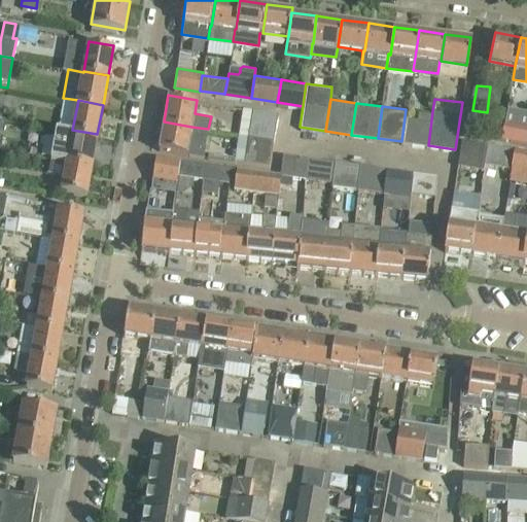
[(253,107),(250,134),(274,138),(278,111),(253,107)]
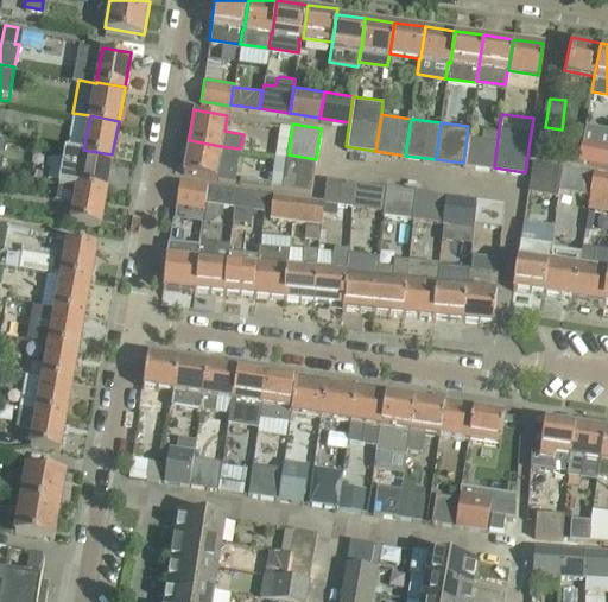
[(468,126),(463,163),(494,168),(499,128),(483,126),(482,135),(470,134),(470,127),(468,126)]
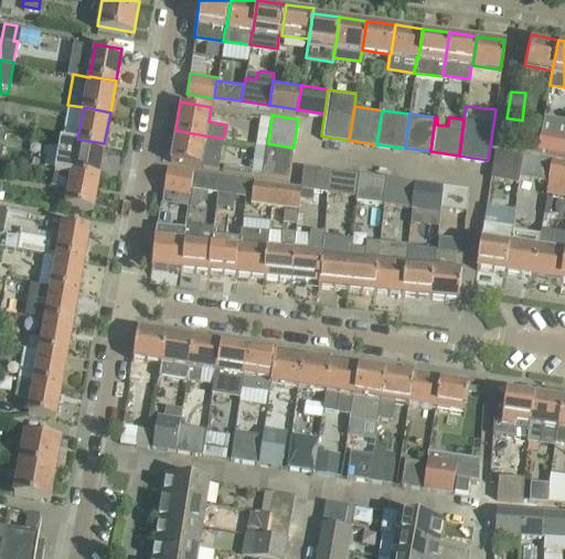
[(539,148),(542,129),(528,126),(524,144),(539,148)]
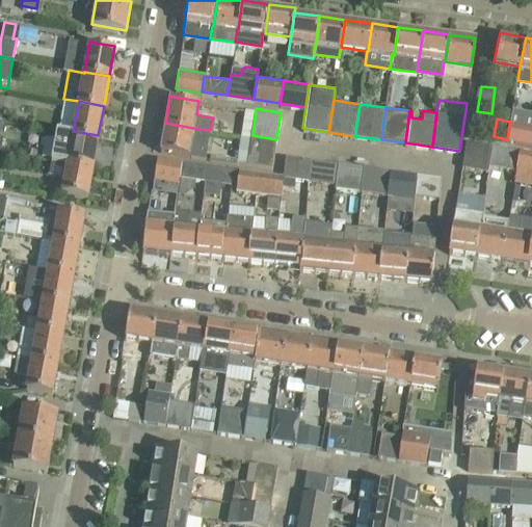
[(521,123),(510,122),(507,139),(531,142),(531,136),(531,126),(521,125),(521,123)]
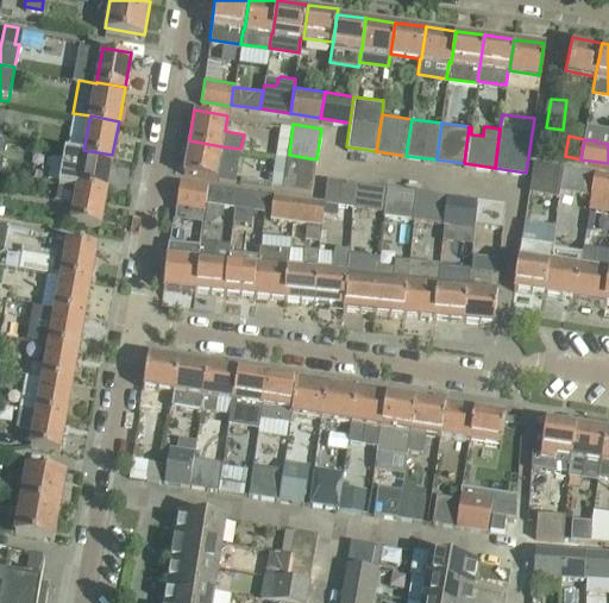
[(221,146),(189,140),(183,170),(234,180),(237,164),(240,149),(221,146)]
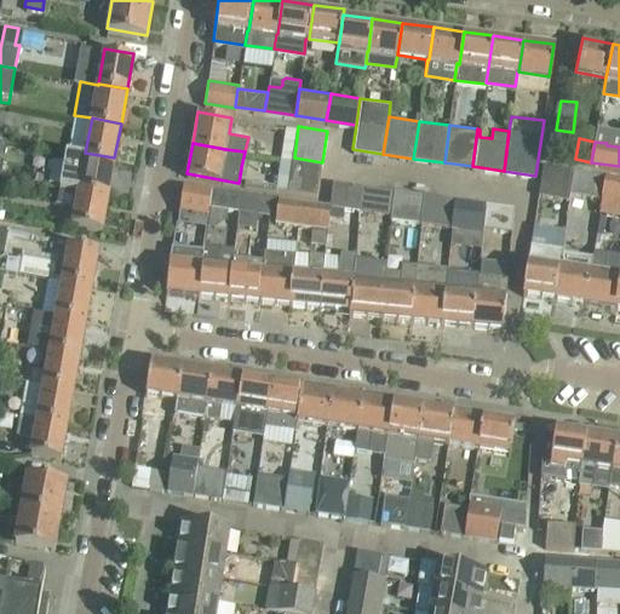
[(114,158),(85,153),(67,149),(59,184),(108,193),(114,158)]
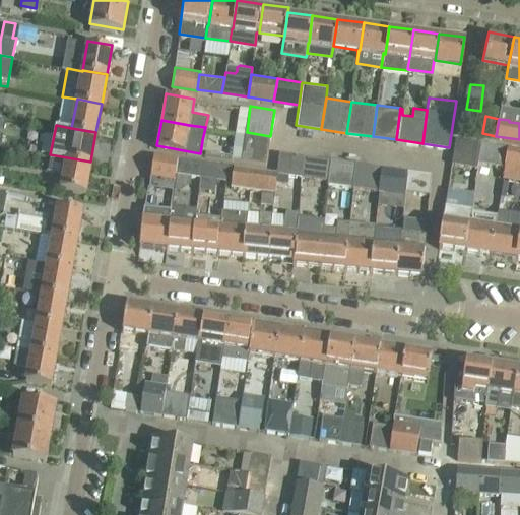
[(231,155),(243,157),(247,132),(235,130),(231,155)]
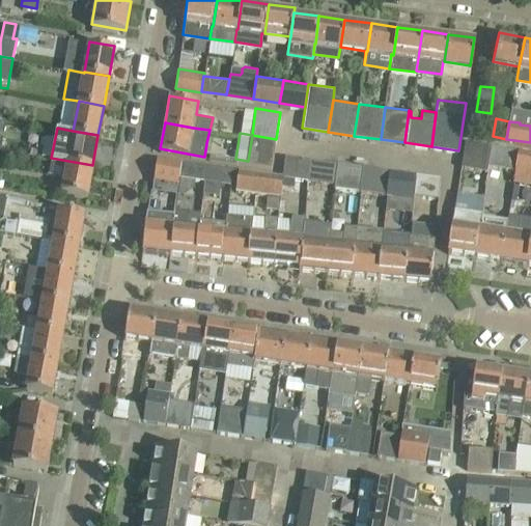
[(276,139),(252,135),(248,161),(272,164),(276,139)]
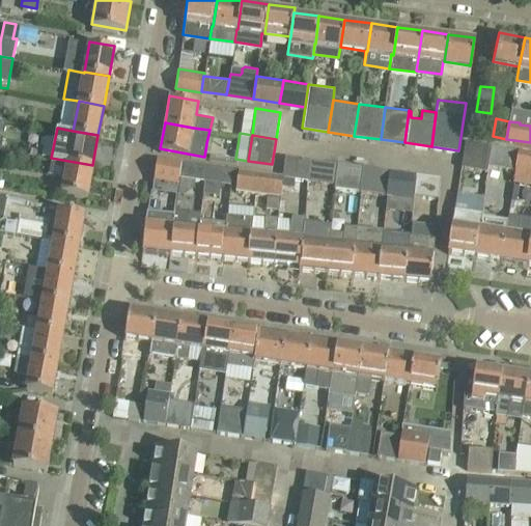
[(486,169),(487,163),(490,143),(466,138),(462,164),(486,169)]
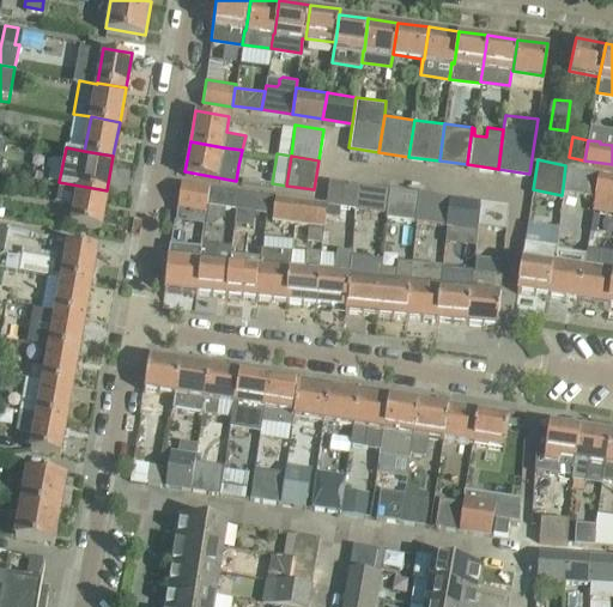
[(565,165),(563,188),(595,193),(595,192),(598,171),(565,165)]
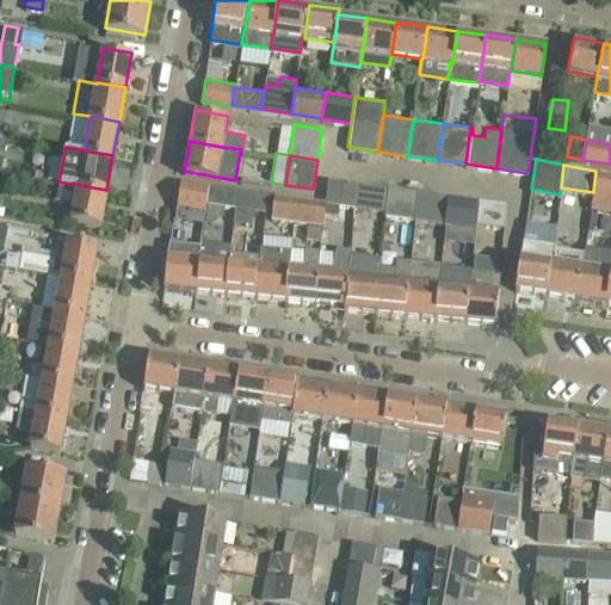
[(610,193),(610,172),(596,170),(596,171),(593,191),(610,193)]
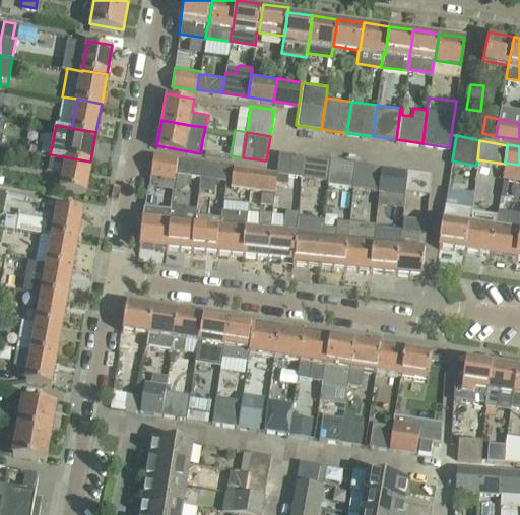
[(277,172),(302,175),(304,154),(279,151),(276,171),(277,172)]
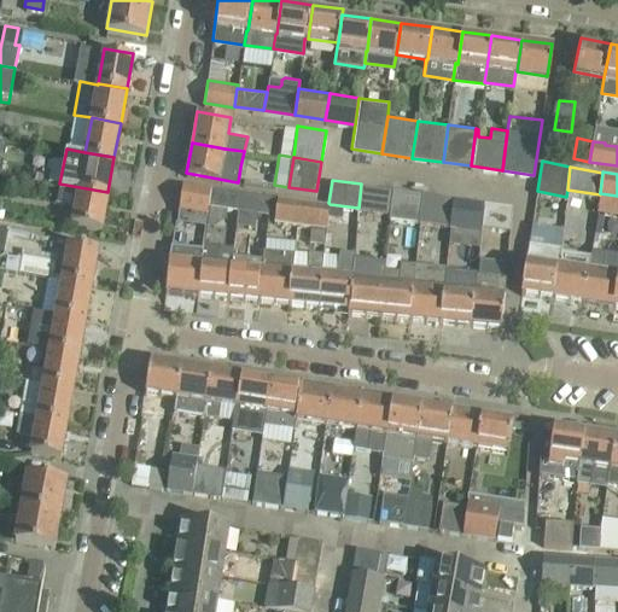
[(207,211),(208,204),(210,186),(182,182),(179,208),(207,211)]
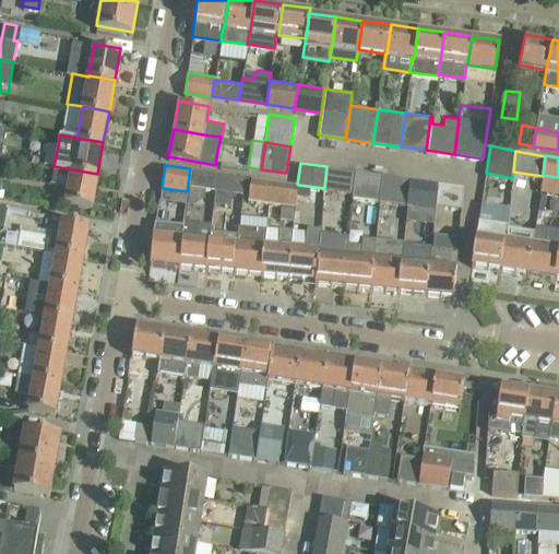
[(92,205),(97,174),(54,166),(51,180),(69,183),(66,201),(92,205)]
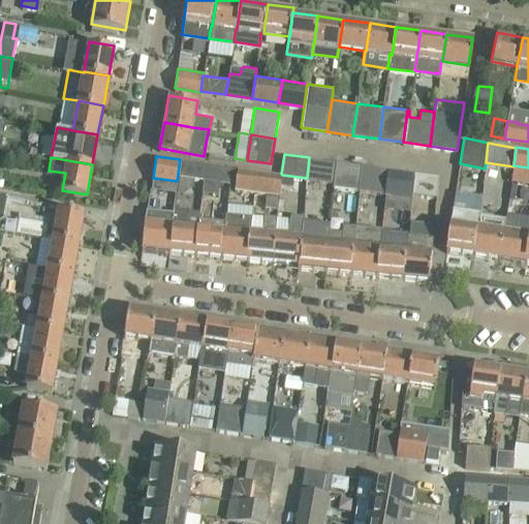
[(320,158),(309,157),(307,178),(318,179),(320,158)]
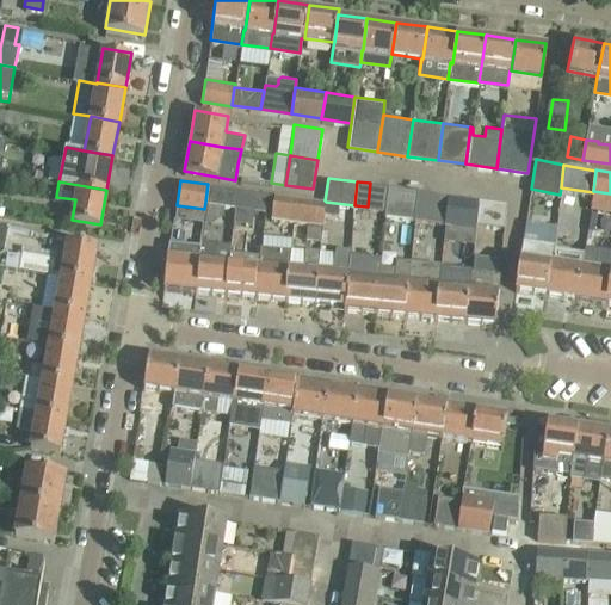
[(368,207),(386,209),(388,185),(370,183),(368,207)]
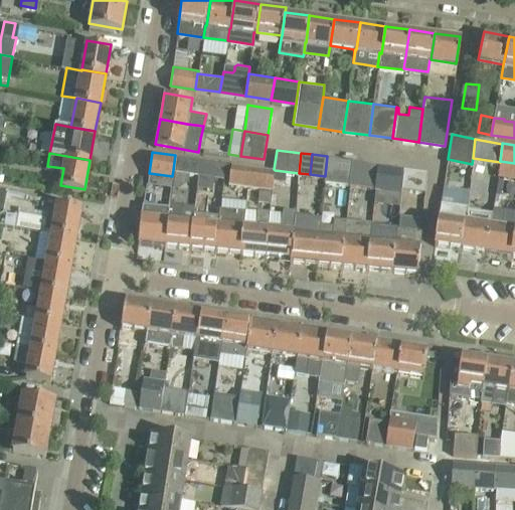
[(173,170),(196,173),(199,159),(175,155),(173,170)]
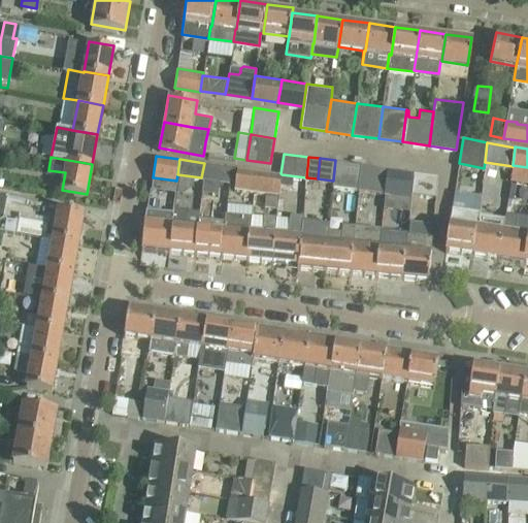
[(360,163),(335,160),(333,181),(332,185),(358,188),(360,163)]
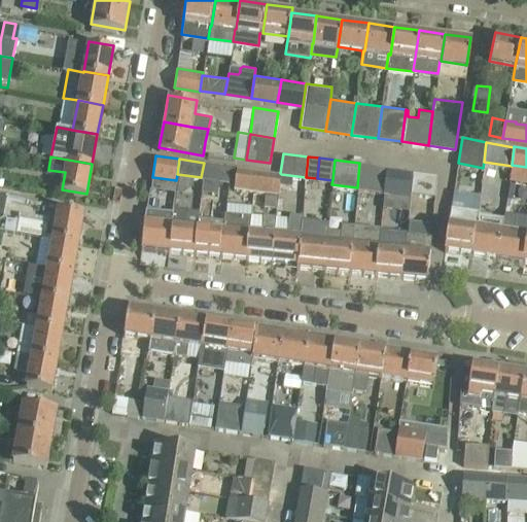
[(204,163),(201,177),(203,178),(219,180),(221,181),(223,166),(204,163)]
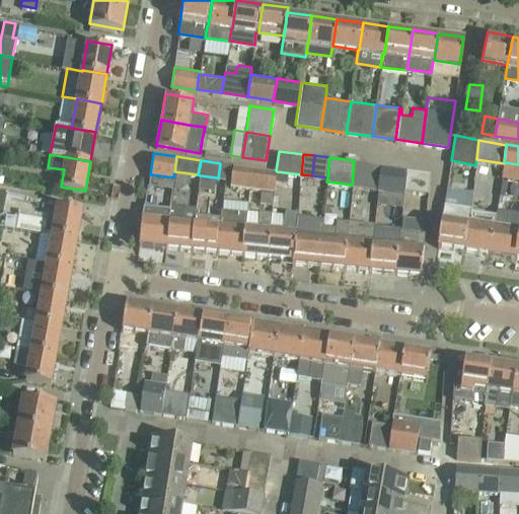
[(377,188),(378,185),(380,163),(354,160),(352,185),(377,188)]
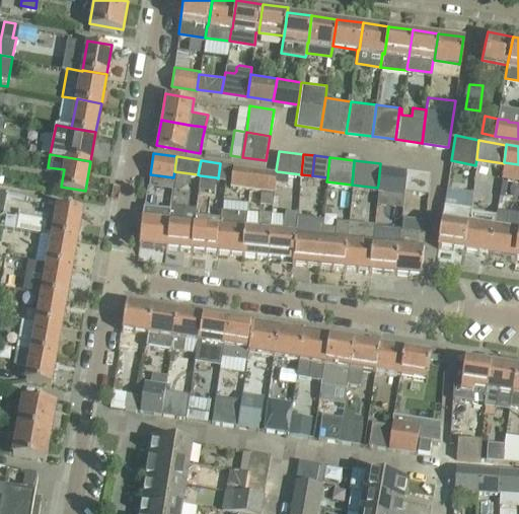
[(380,163),(378,185),(389,186),(392,165),(380,163)]
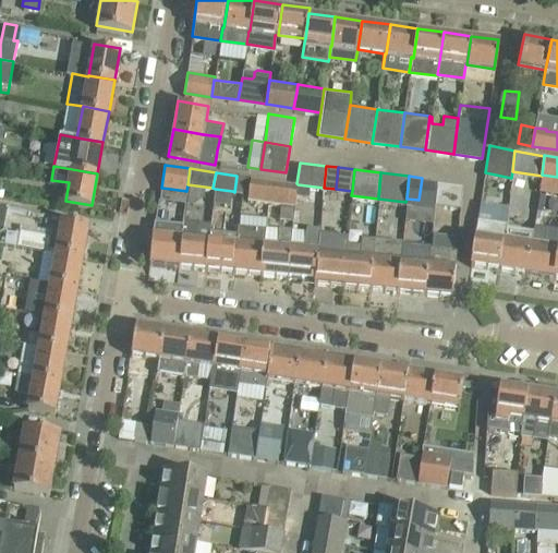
[(280,202),(283,181),(251,177),(247,197),(280,202)]
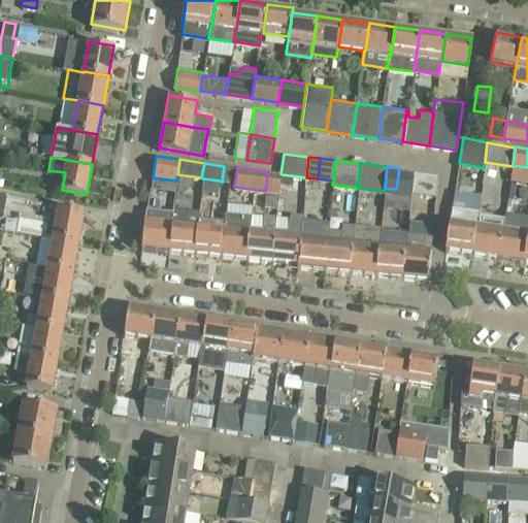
[(268,171),(265,191),(263,204),(276,206),(278,193),(282,174),(281,173),(268,171)]
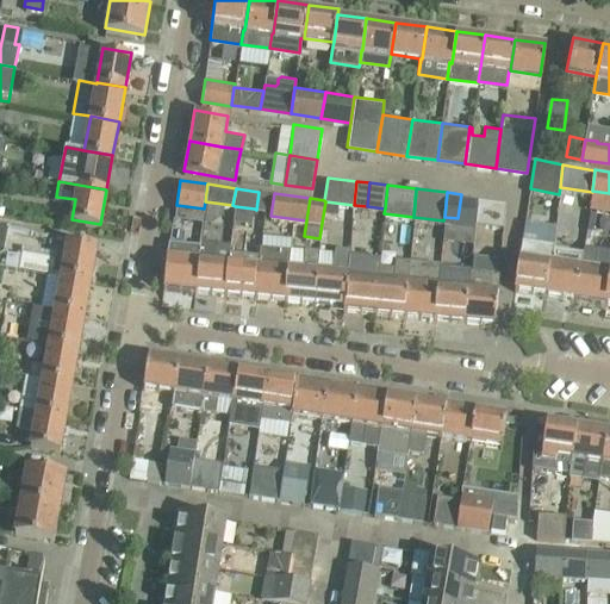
[(474,222),(503,224),(505,201),(478,198),(474,222)]
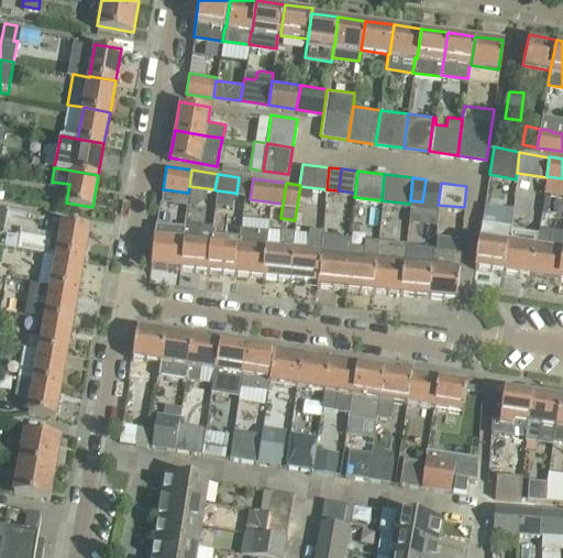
[(508,239),(510,227),(510,223),(482,219),(475,265),(504,270),(508,239)]
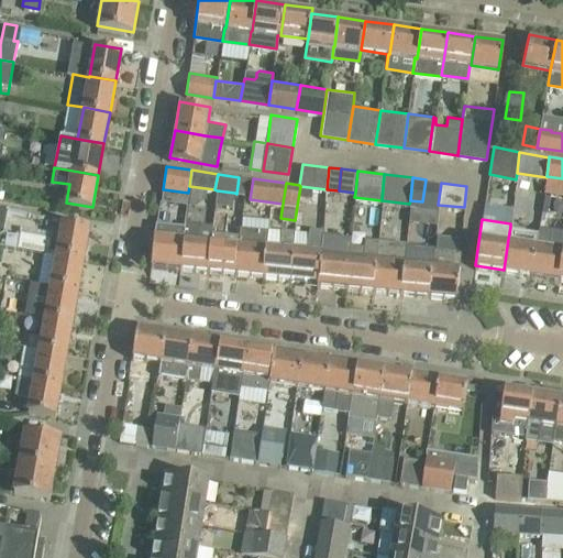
[(62,220),(56,251),(84,256),(89,225),(62,220)]
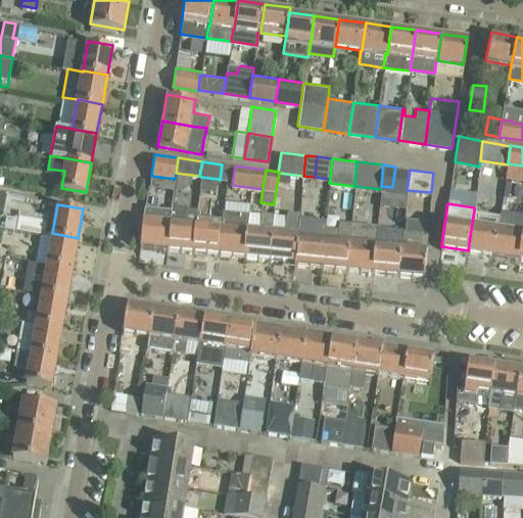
[(167,248),(192,251),(194,224),(196,224),(197,214),(196,214),(196,208),(171,205),(171,208),(167,248)]
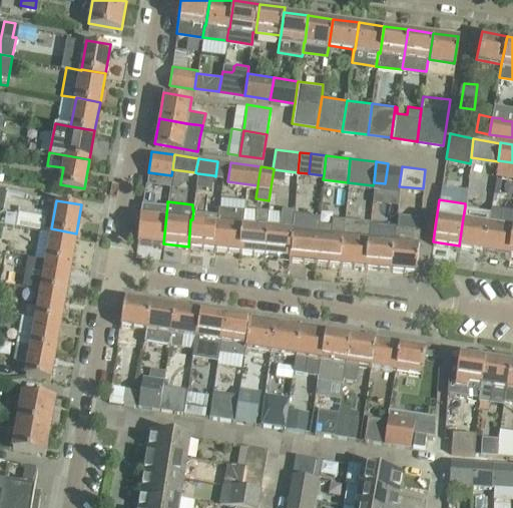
[(137,241),(163,243),(167,204),(156,202),(155,214),(140,213),(137,241)]
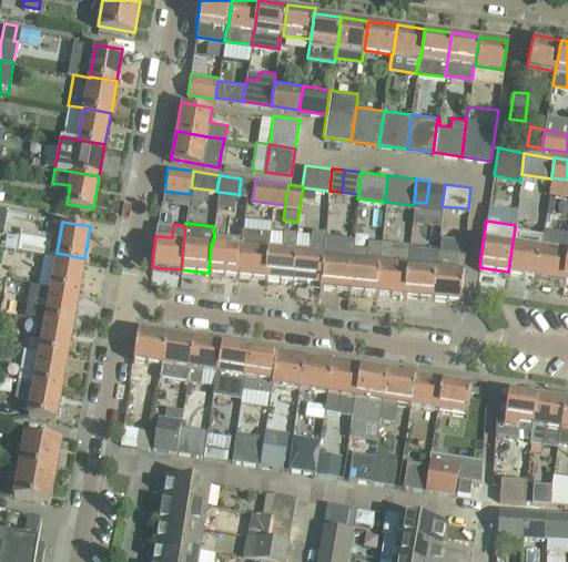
[(209,273),(237,275),(241,245),(242,245),(244,227),(242,227),(241,235),(214,232),(213,243),(211,243),(209,273)]
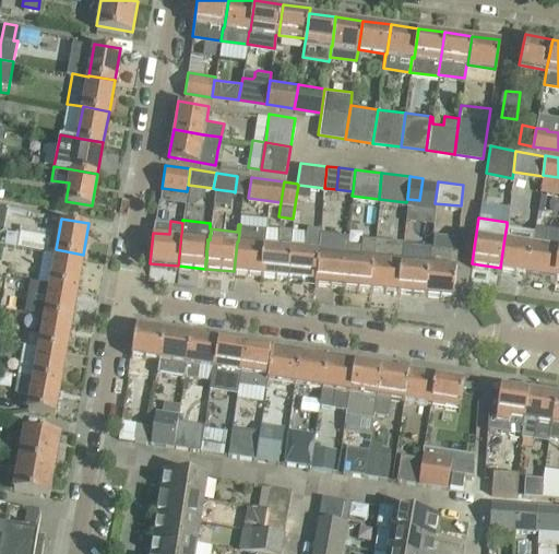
[(234,271),(262,274),(264,244),(265,226),(240,224),(238,242),(237,242),(234,271)]
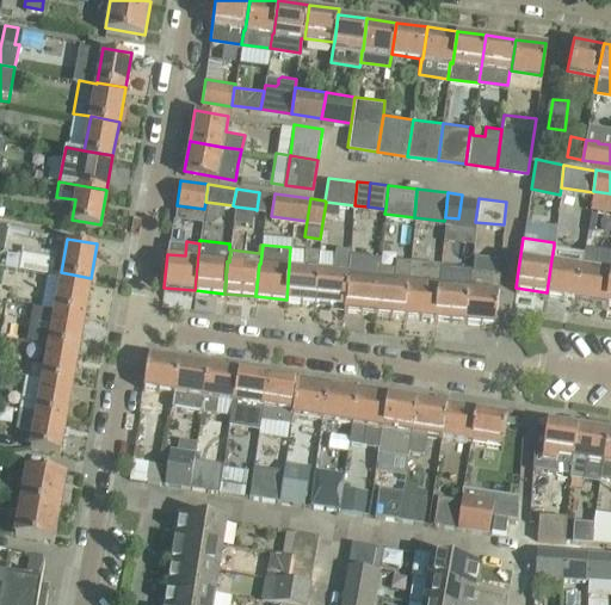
[(610,248),(585,245),(584,251),(581,264),(575,297),(606,302),(610,269),(610,267),(610,248)]
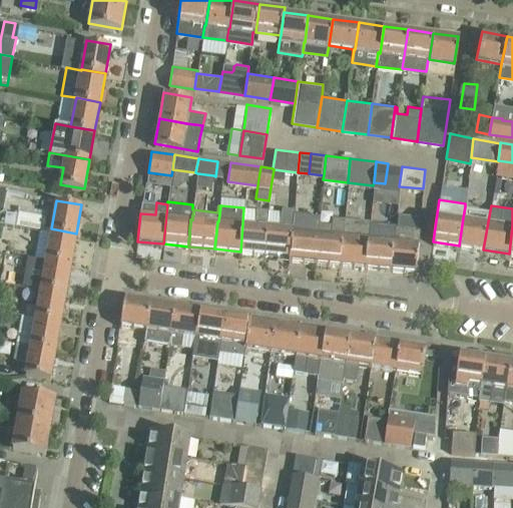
[(265,254),(289,256),(292,232),(294,211),(294,207),(281,206),(280,210),(271,209),(269,226),(268,226),(265,254)]
